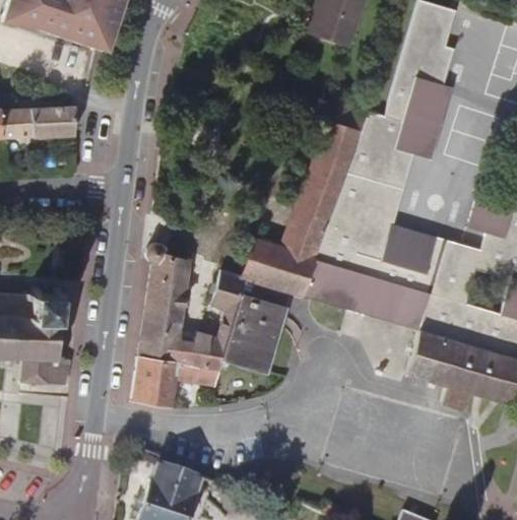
[(8,0),(2,19),(36,30),(37,26),(103,49),(118,0),(8,0)]
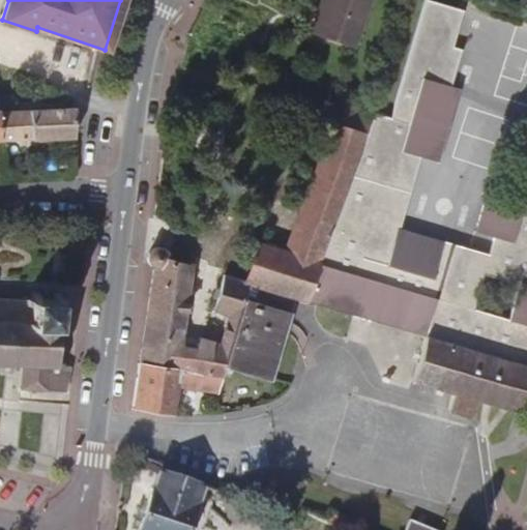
[(357,315),(375,319),(428,335),(414,382),(455,394),(449,413),(472,419),(478,401),(520,412),(526,392),(526,196),(524,204),(488,194),(475,232),(495,237),(491,256),(402,229),(423,156),(440,162),(462,89),(454,86),(463,50),(455,48),(466,11),(430,0),(427,0),(392,118),(388,116),(375,112),(374,115),(322,263),(309,300),(357,315)]
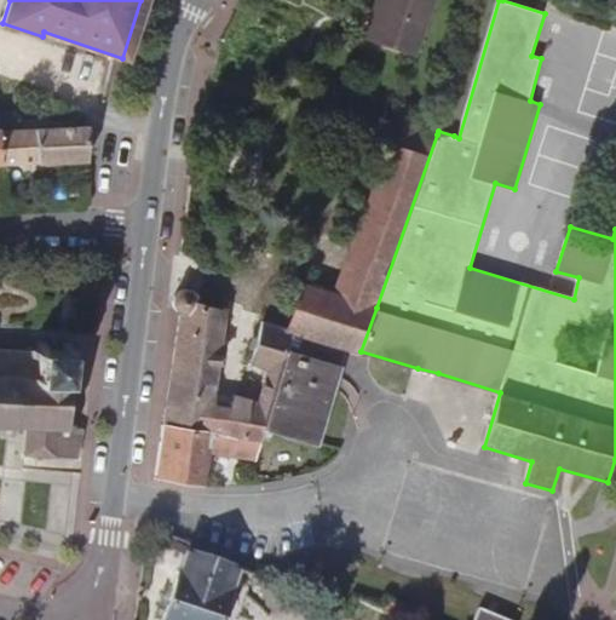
[(390,0),(390,3),(378,39),(416,52),(433,0),(390,0)]
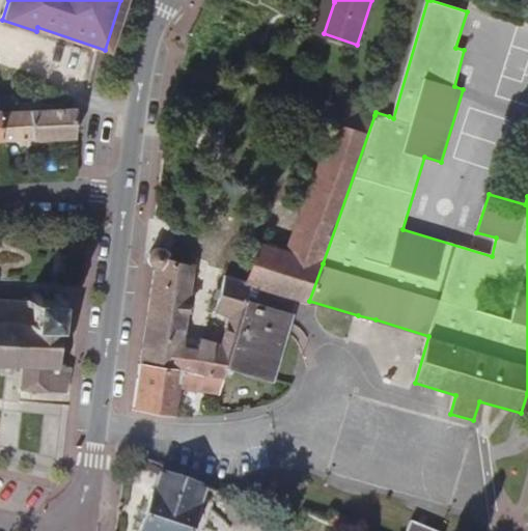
[(315,31),(324,33),(334,2),(326,1),(315,31)]
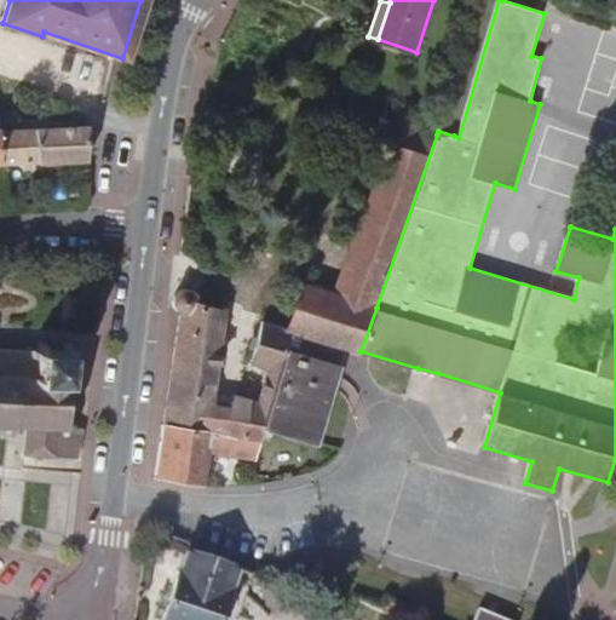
[(376,308),(437,135),(402,122),(338,294),(376,308)]
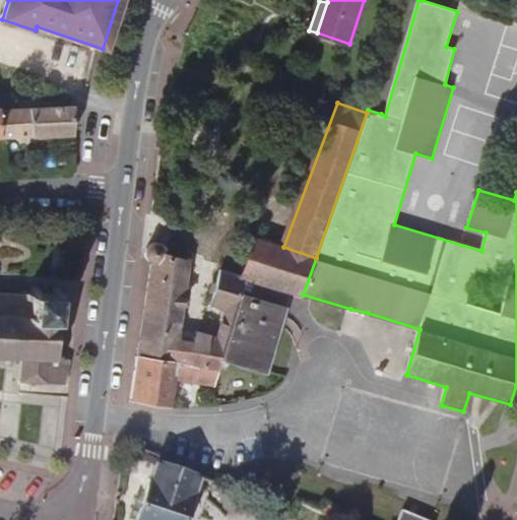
[(74,135),(74,132),(75,108),(75,106),(1,110),(3,140),(74,135)]
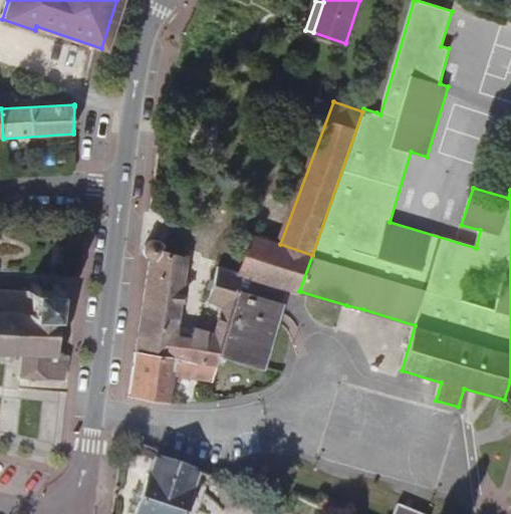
[(299,291),(312,255),(280,244),(252,235),(240,272),(244,274),(288,288),(299,291)]
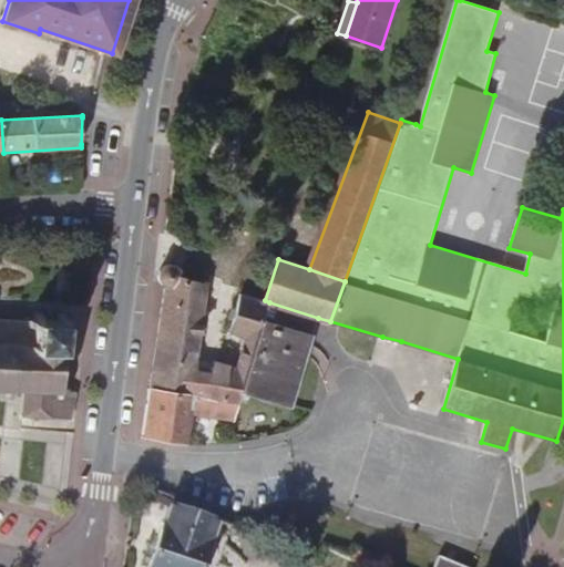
[(167,287),(152,388),(192,392),(197,370),(211,285),(184,277),(183,272),(183,270),(182,268),(180,266),(177,265),(174,265),(170,264),(167,265),(165,267),(163,268),(162,270),(161,272),(161,277),(161,279),(162,282),(163,285),(167,287)]
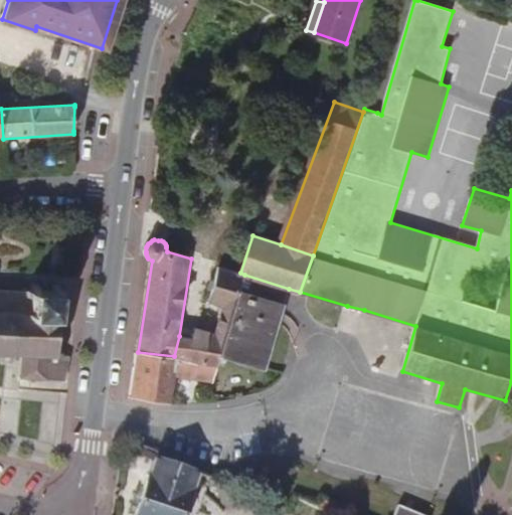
[(234,307),(244,275),(240,273),(224,269),(213,301),(227,306),(234,307)]
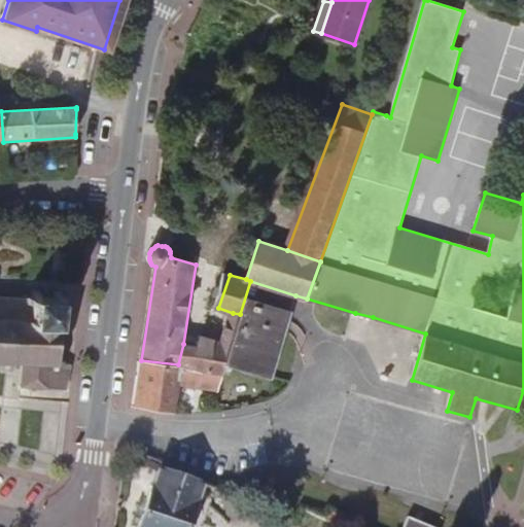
[(295,295),(250,281),(240,314),(232,345),(225,365),(271,379),(295,295)]
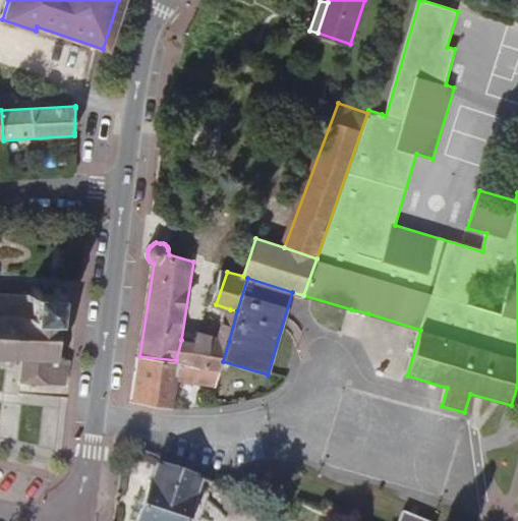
[(21,383),(46,384),(47,360),(73,361),(73,359),(69,359),(69,354),(60,353),(61,322),(69,322),(69,315),(62,314),(62,301),(70,301),(70,293),(64,292),(64,285),(57,286),(57,292),(44,292),(44,285),(35,285),(35,294),(23,294),(23,291),(0,290),(0,362),(2,363),(2,359),(21,360),(21,383)]
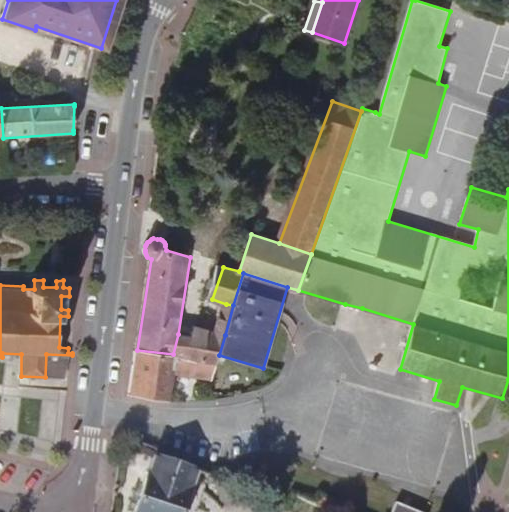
[(225,335),(233,305),(226,304),(217,332),(225,335)]
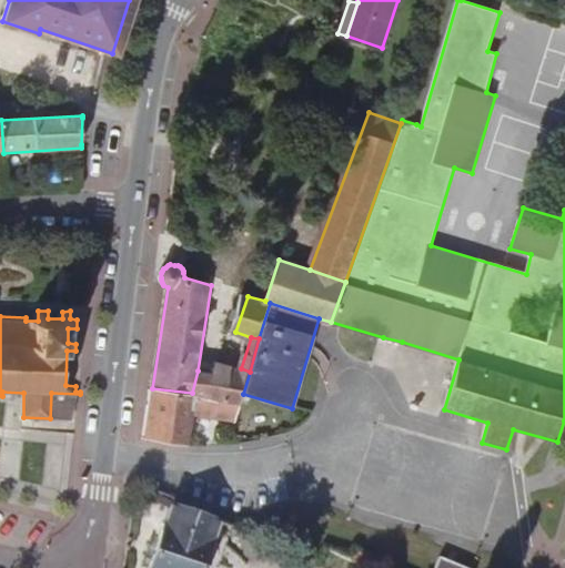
[(243,394),(250,372),(241,368),(222,363),(219,373),(211,395),(242,398),(243,394)]
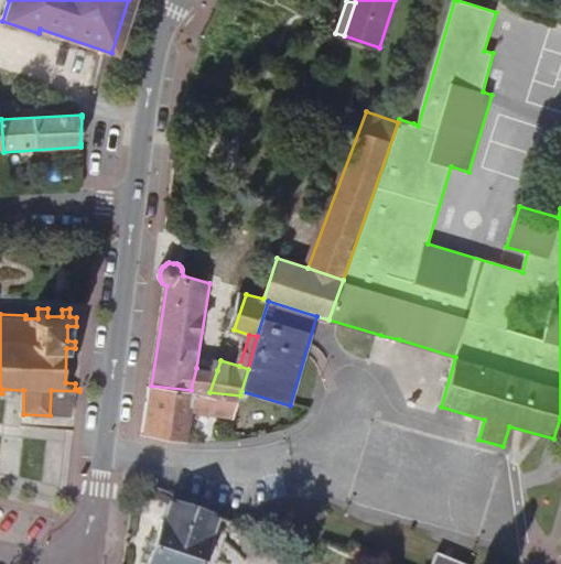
[(191,390),(209,392),(217,370),(196,368),(191,390)]
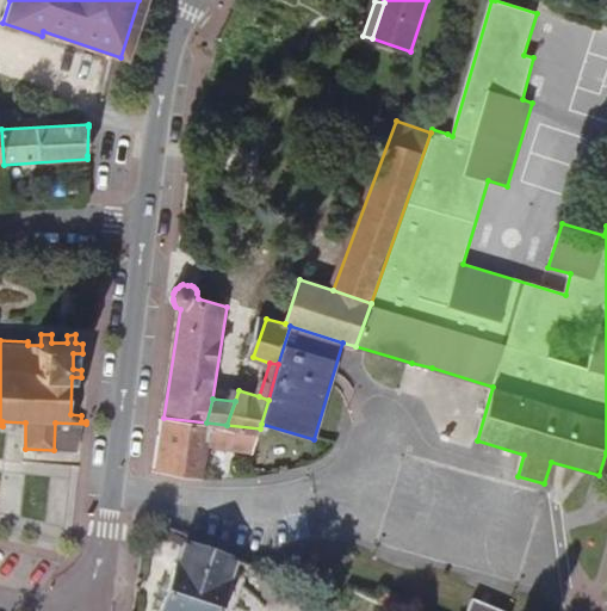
[(156,469),(161,471),(203,477),(209,448),(252,455),(260,429),(227,425),(206,423),(163,418),(156,469)]
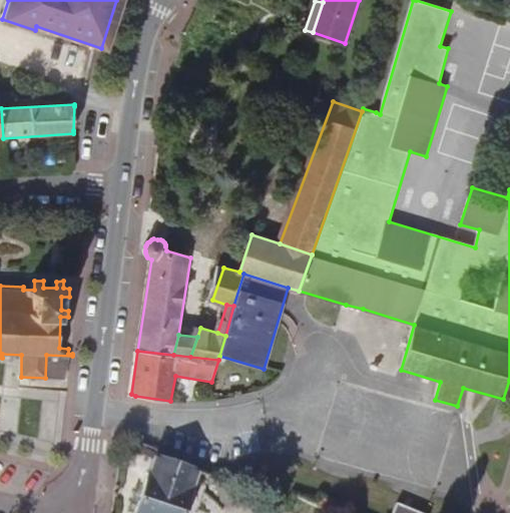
[(67,379),(72,356),(46,355),(45,378),(67,379)]
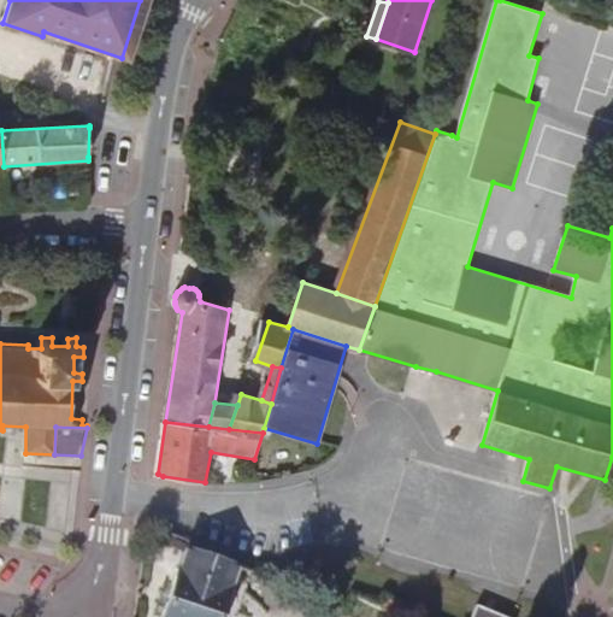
[(239,616),(254,574),(187,551),(164,616),(239,616)]
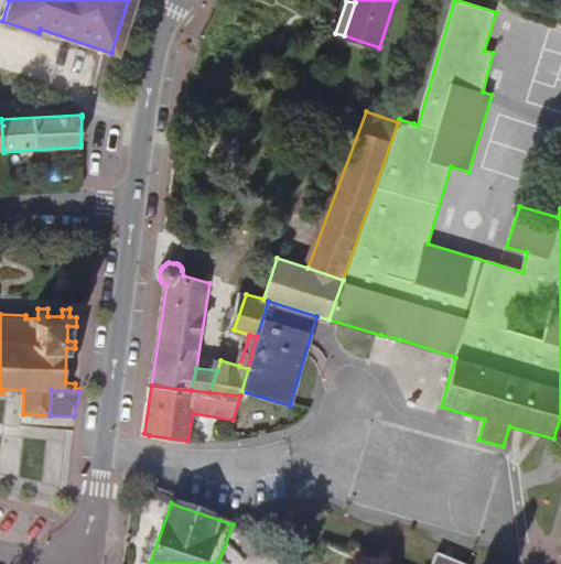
[(369,563),(371,563),(373,563),(377,553),(355,543),(349,555),(369,563)]
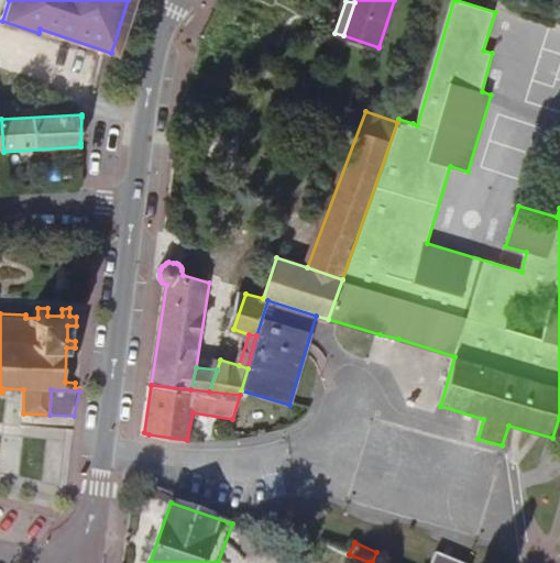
[(327,545),(322,554),(340,562),(344,552),(327,545)]
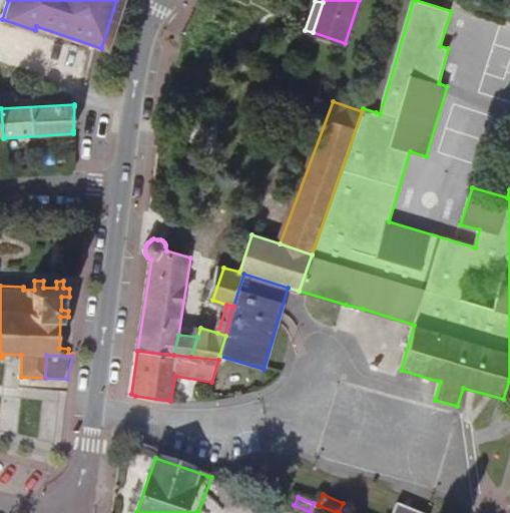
[(421,512),(398,503),(394,512),(421,512)]
